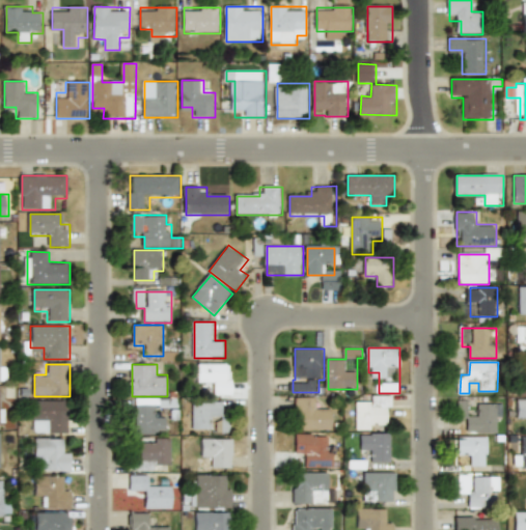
[(233,364),(199,364),(199,386),(212,386),(212,395),(233,395),(233,364)]
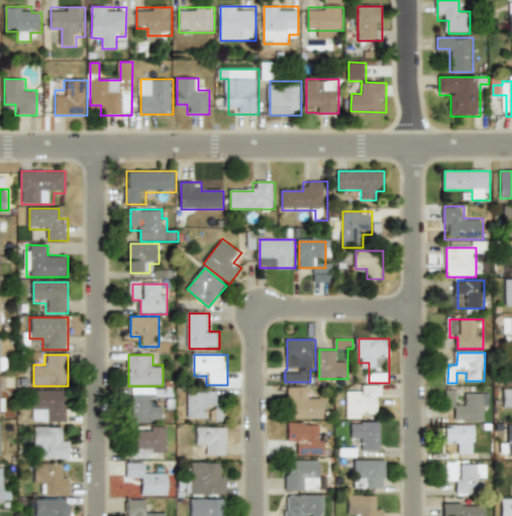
[(324,397),(313,398),(312,387),(290,387),(291,419),(324,418),(324,397)]
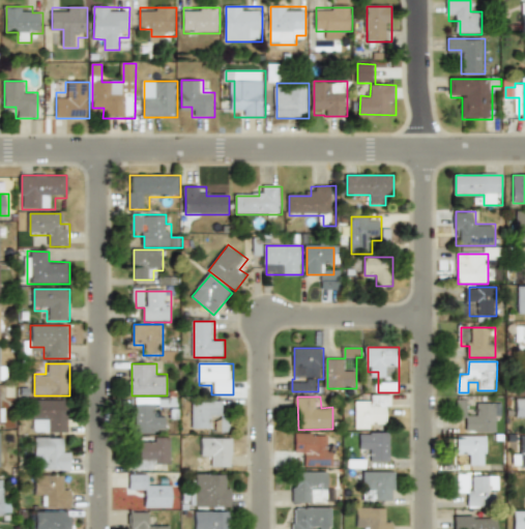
[(357,429),(390,429),(390,397),(367,397),(367,402),(357,402),(357,429)]
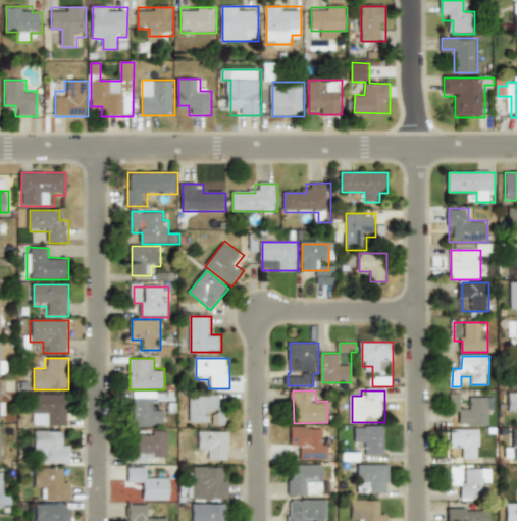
[(135,427),(161,427),(161,401),(166,401),(166,393),(135,393),(135,427)]
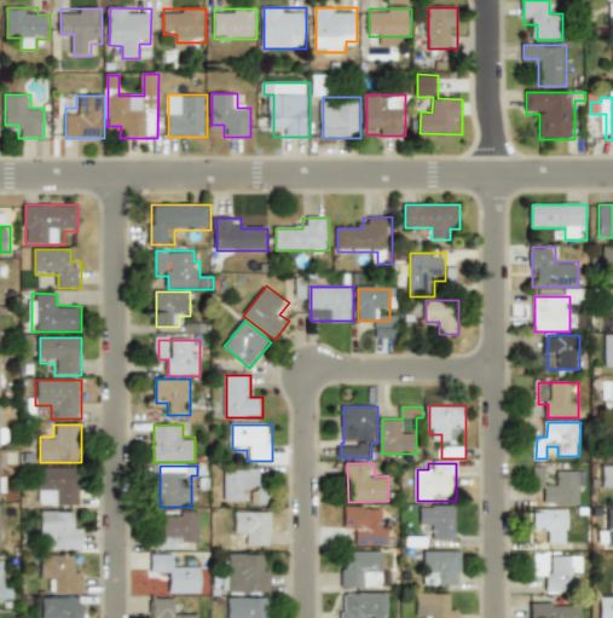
[(81,467),(40,468),(40,506),(81,506),(81,467)]
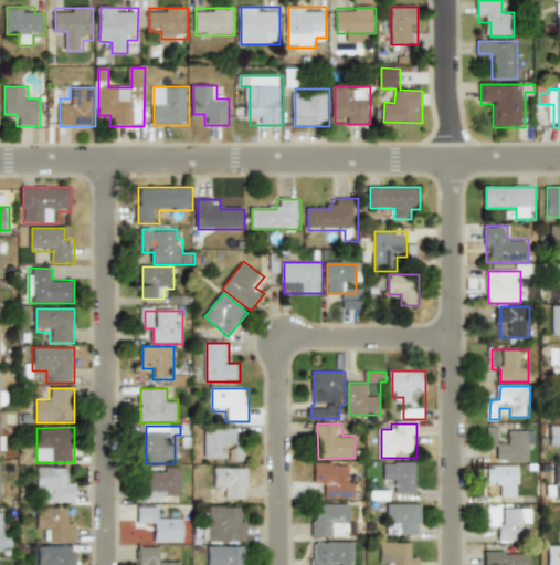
[(240,450),(240,428),(212,428),(211,459),(229,459),(229,450),(240,450)]
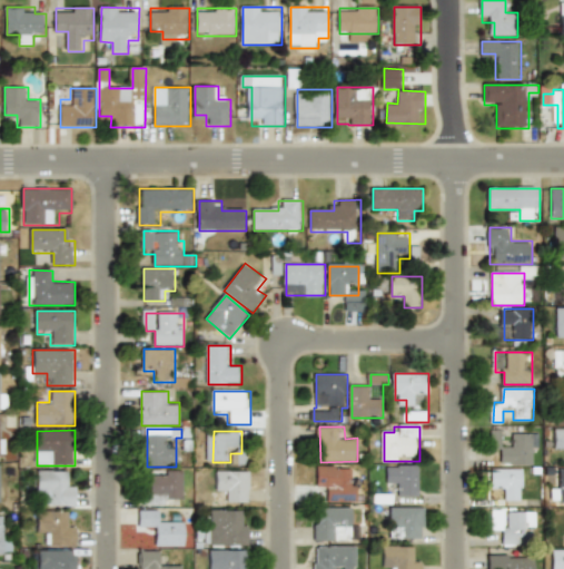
[(537,433),(515,433),(515,444),(504,444),(504,464),(537,464),(537,433)]
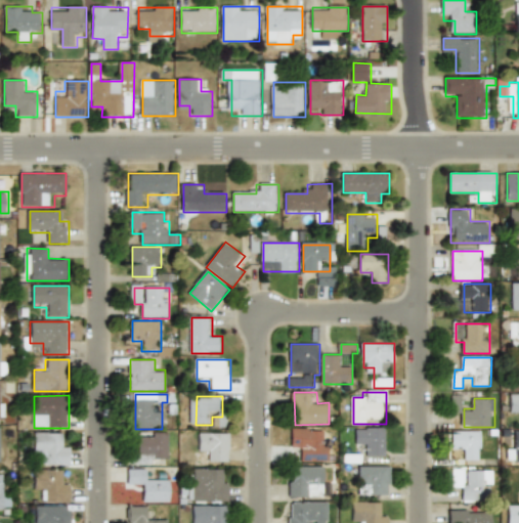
[(369,456),(388,456),(388,428),(357,428),(357,445),(369,445),(369,456)]
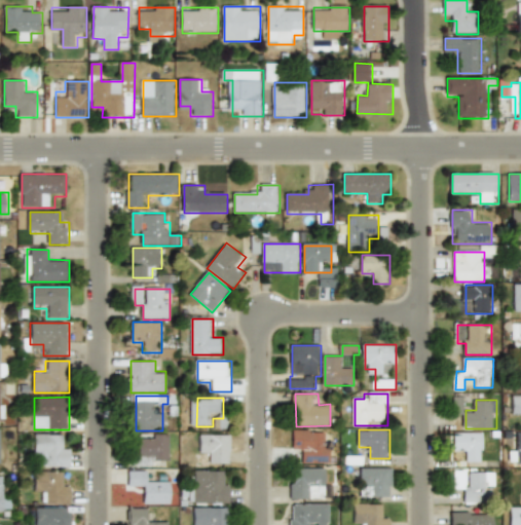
[(294,453),(305,453),(305,463),(331,463),(331,430),(294,430),(294,453)]
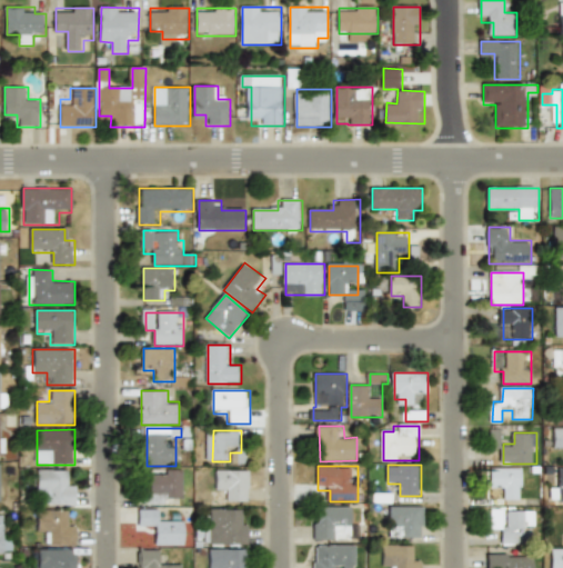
[(492,489),(503,489),(503,500),(523,500),(523,468),(492,468),(492,489)]
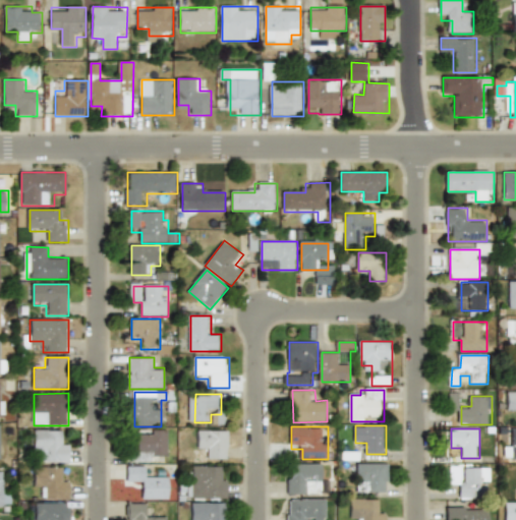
[(62,430),(37,430),(37,445),(46,445),(46,462),(71,462),(71,441),(62,441),(62,430)]
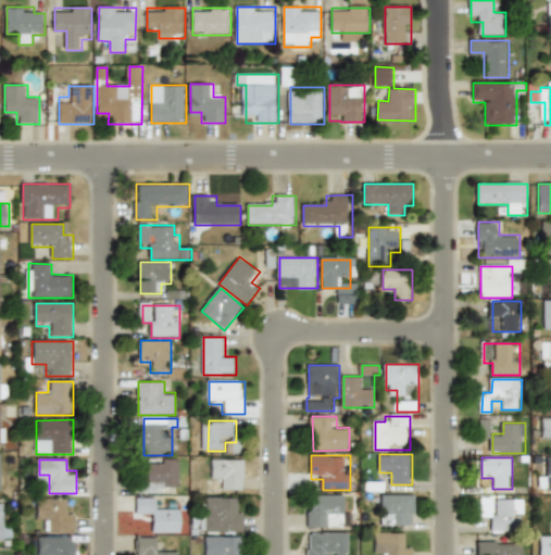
[(180,493),(180,459),(147,459),(147,482),(142,482),(142,493),(180,493)]
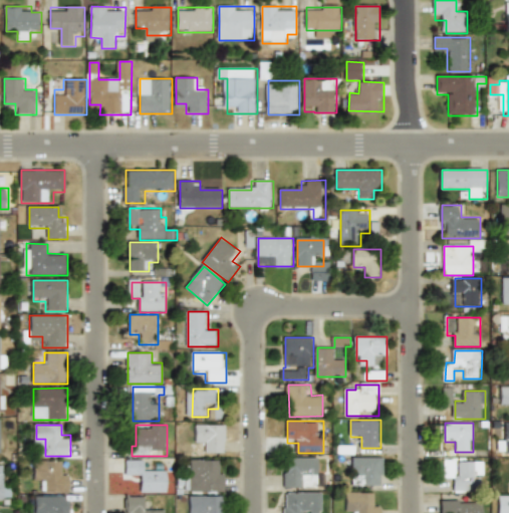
[(207,454),(227,454),(227,425),(196,425),(196,444),(207,444),(207,454)]
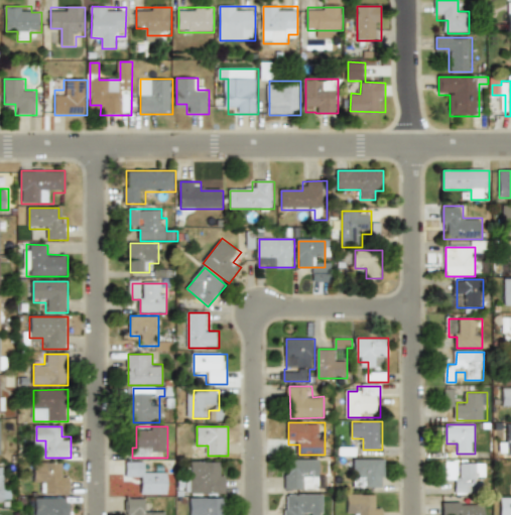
[(330,490),(330,471),(318,471),(318,459),(286,459),(286,490),(330,490)]
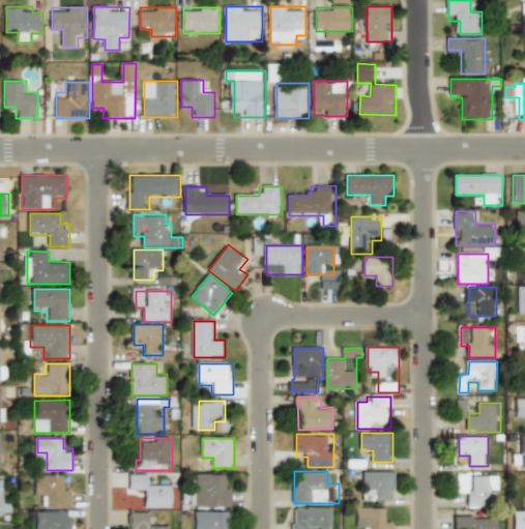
[(395,471),(365,471),(365,501),(395,501),(395,471)]
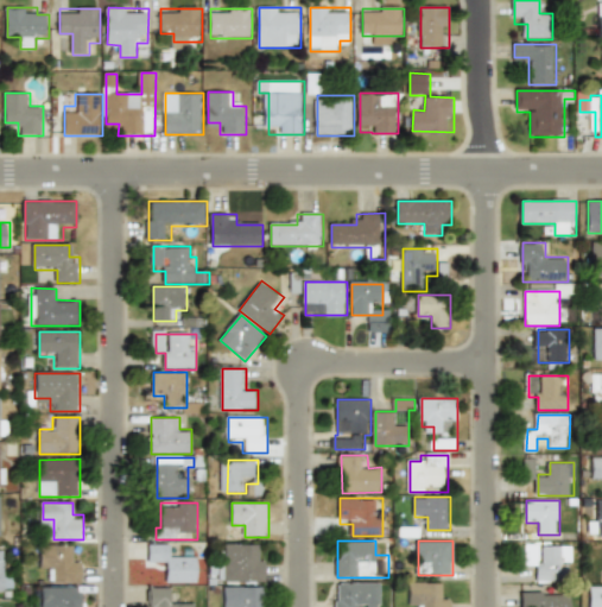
[(198,583),(198,558),(173,558),(173,545),(151,545),(151,557),(164,557),(164,583),(198,583)]
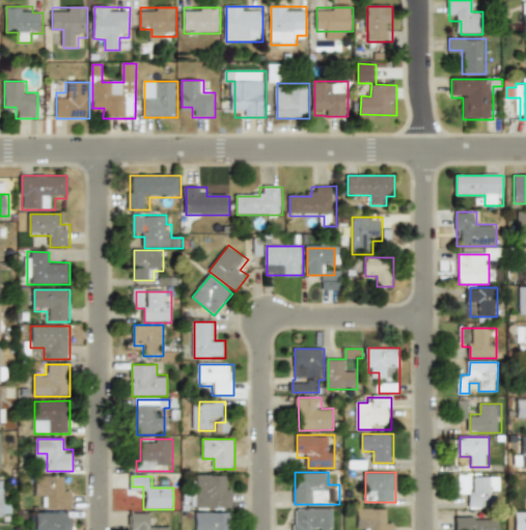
[(233,509),(233,476),(194,476),(194,509),(233,509)]
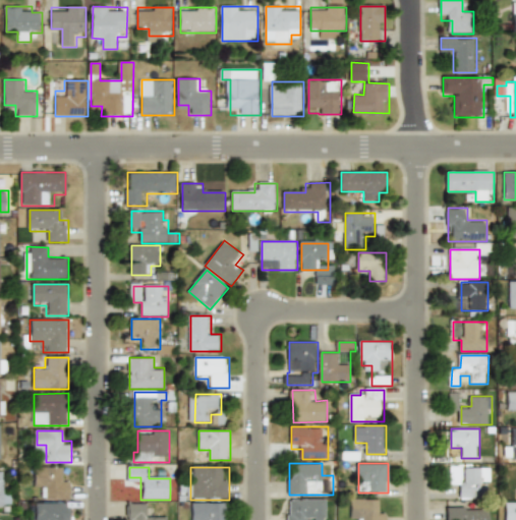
[(461,499),(482,499),(482,488),(492,488),(492,467),(451,467),(451,486),(461,486),(461,499)]
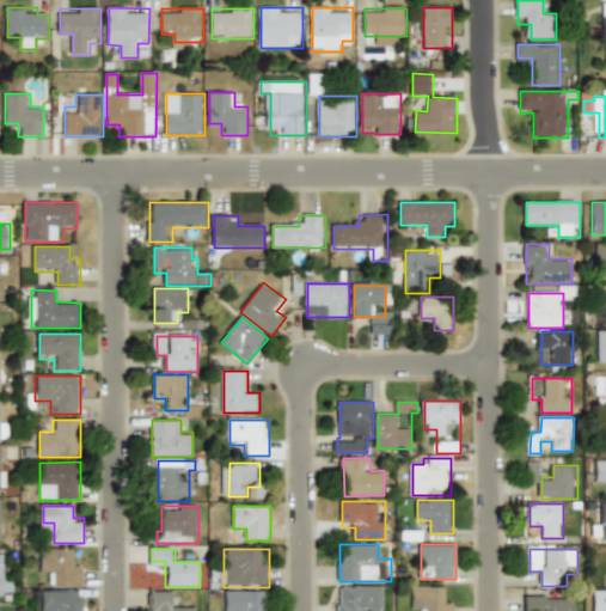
[(43,574),(56,574),(56,587),(83,587),(83,550),(43,550),(43,574)]
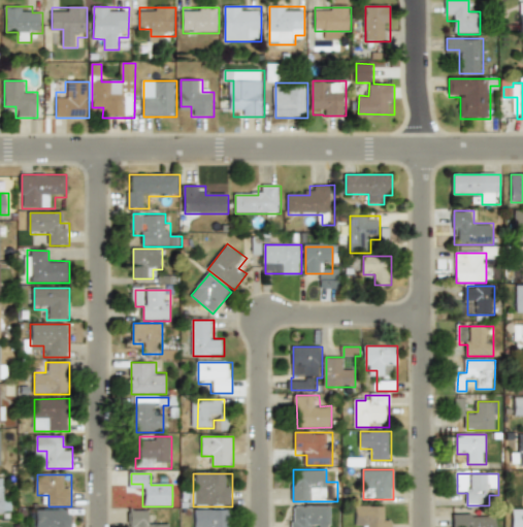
[(0,514),(8,515),(8,478),(0,478),(0,514)]
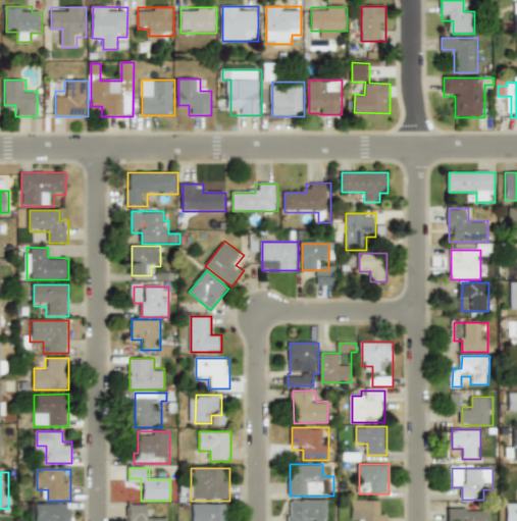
[(328,520),(328,501),(289,501),(289,520),(328,520)]
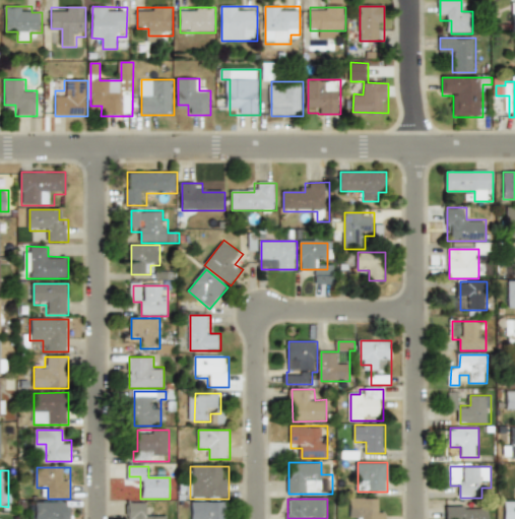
[(386,518),(386,499),(351,499),(351,518),(386,518)]
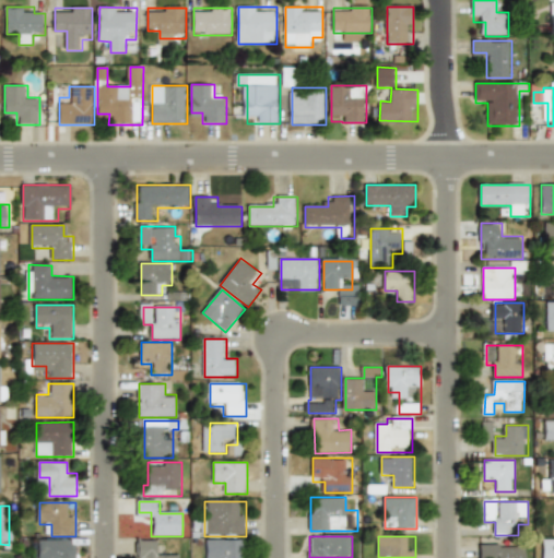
[(79,557),(79,541),(39,541),(39,557),(79,557)]
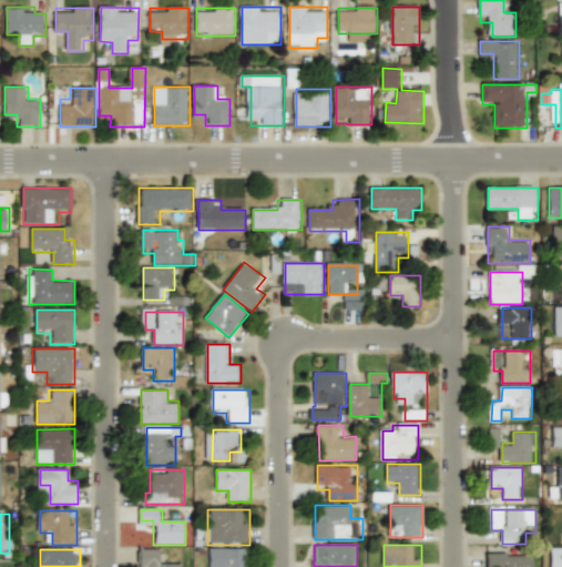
[(183,566),(183,562),(162,562),(162,549),(141,549),(141,566),(183,566)]
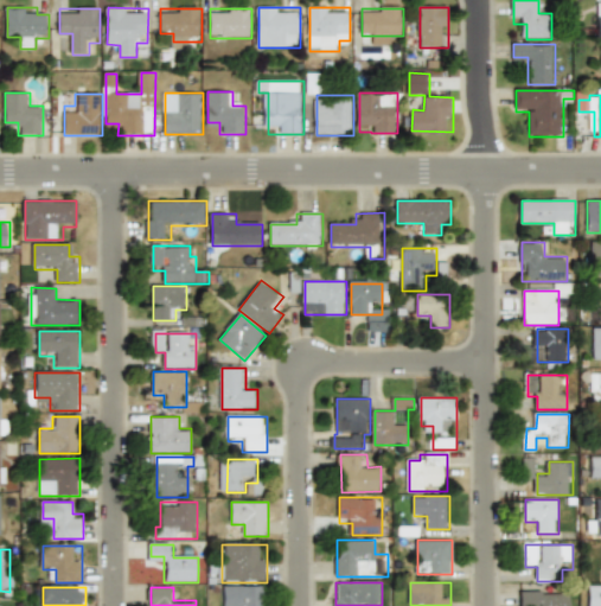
[(267,605),(267,587),(225,587),(225,605),(267,605)]
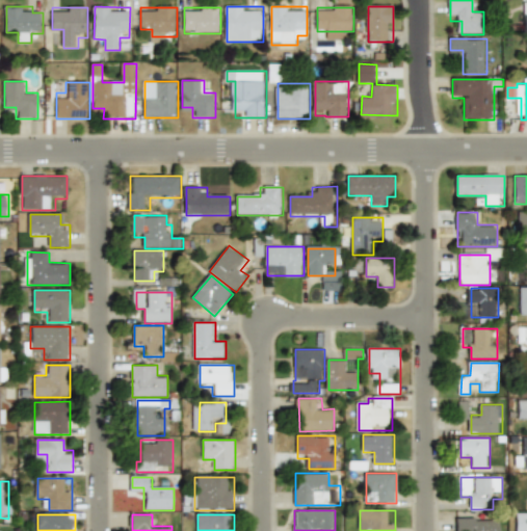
[(500,530),(500,518),(457,518),(457,530),(500,530)]
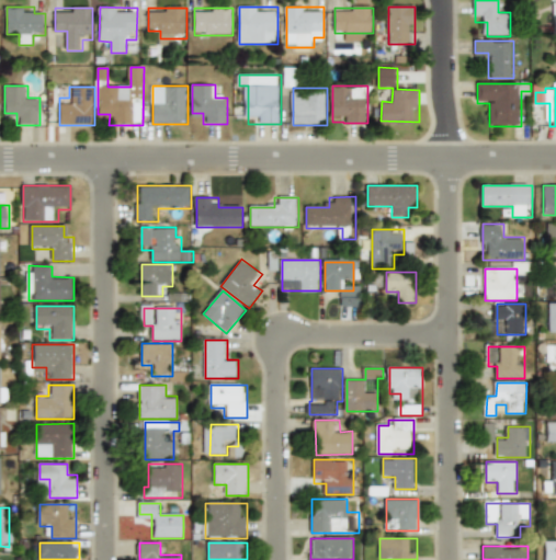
[(555,547),(545,547),(545,559),(555,559),(555,547)]
